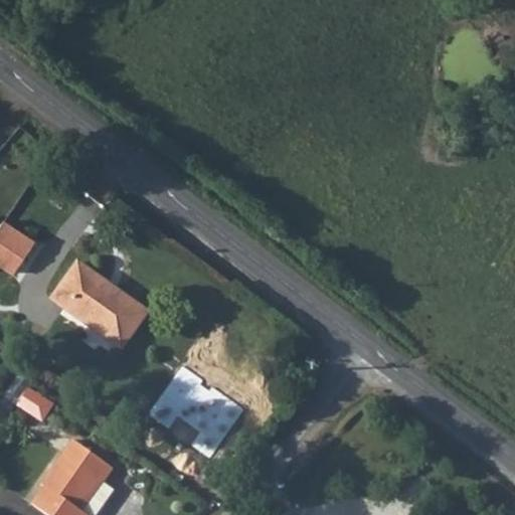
[(0,264),(13,273),(34,241),(4,220),(0,225),(0,264)]
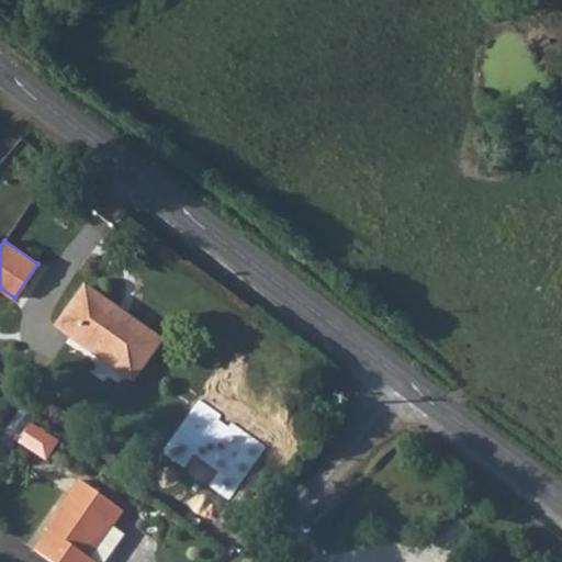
[(132,382),(161,340),(86,285),(56,327),(132,382)]
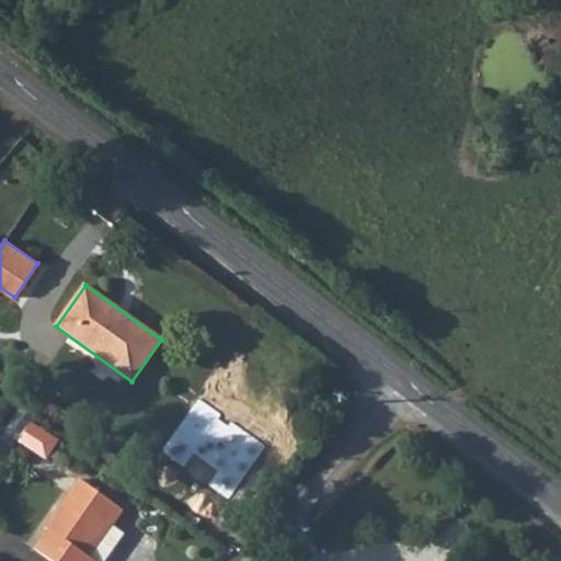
[(23,423),(12,416),(3,431),(14,438),(23,423)]
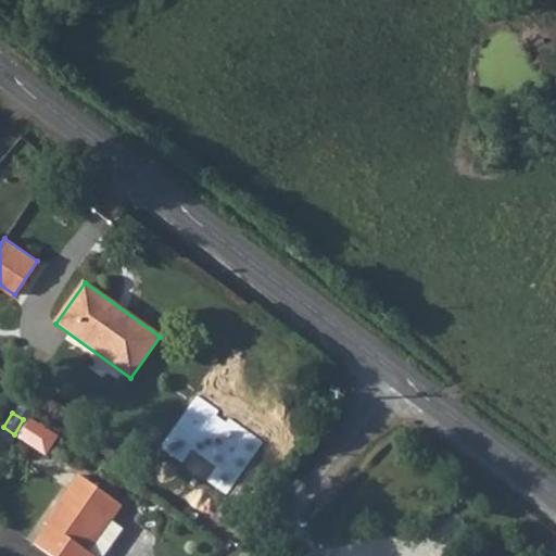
[(43,453),(54,437),(34,422),(23,439),(43,453)]
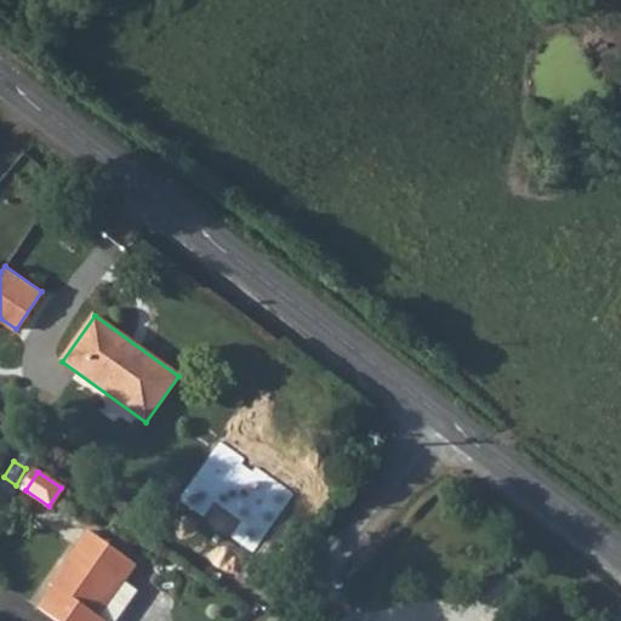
[(125,582),(137,565),(89,530),(50,585),(53,587),(38,608),(56,620),(114,620),(137,591),(125,582)]
